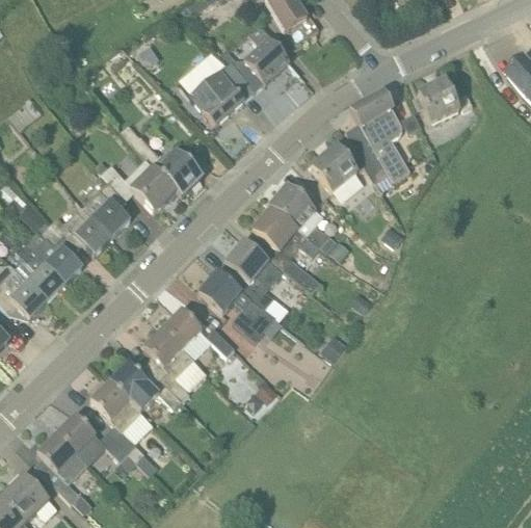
[(193,0),(186,5),(193,16),(217,1),(219,0),(250,0),(254,5),(262,0),(193,0)]
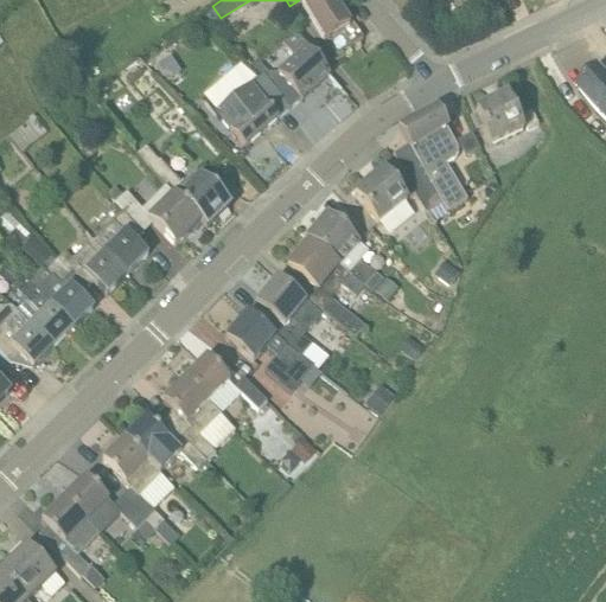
[(303,0),(312,17),(325,38),(350,23),(339,6),(336,7),(331,0),(303,0)]
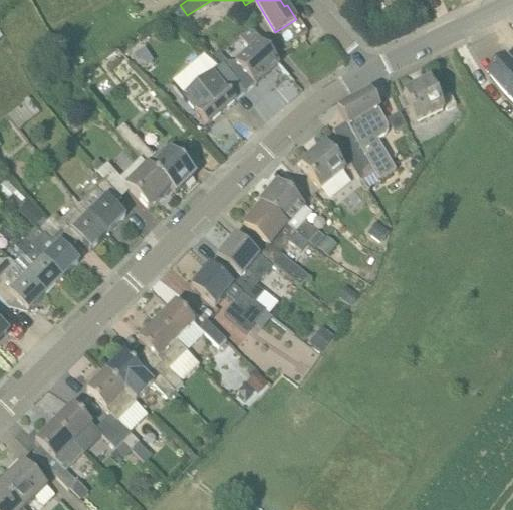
[(159,25),(167,34),(173,28),(165,19),(159,25)]
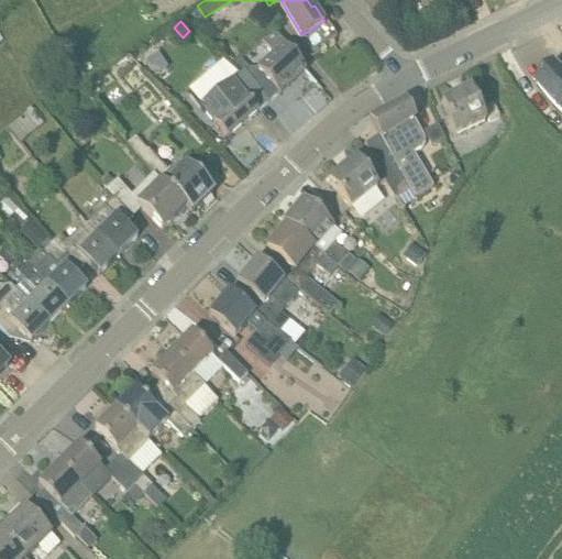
[(306,67),(285,42),(286,41),(275,28),(263,37),(274,50),(257,63),(250,70),(270,98),(306,67)]
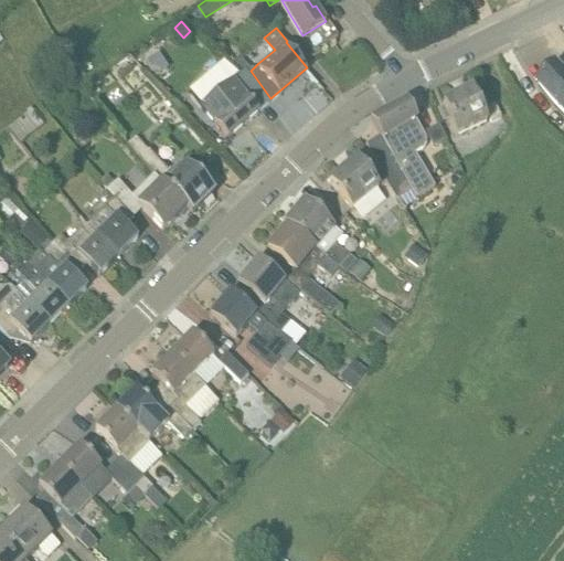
[(249,64),(251,63),(242,54),(232,62),(241,70),(245,66),(246,67),(246,66),(249,64)]
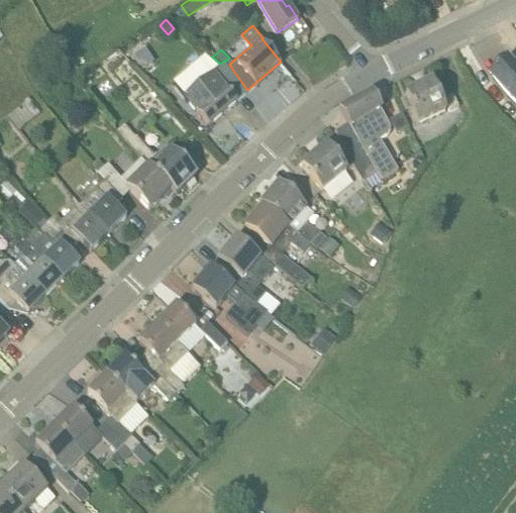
[(247,90),(229,65),(225,61),(225,62),(224,61),(220,64),(212,57),(205,50),(174,81),(209,122),(247,90)]
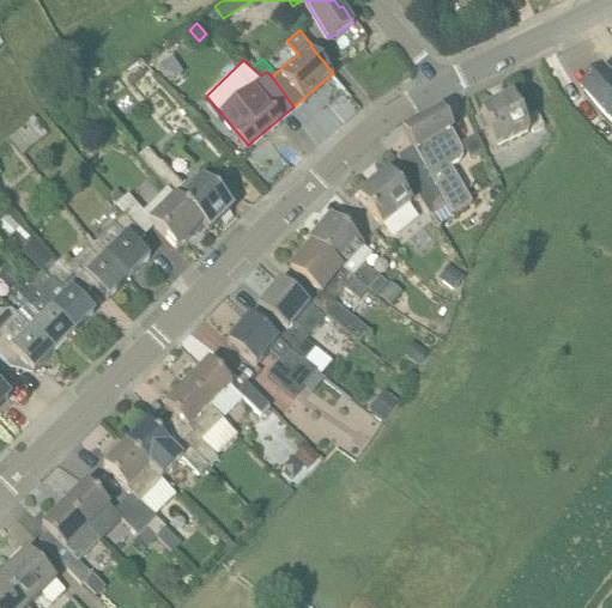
[(611,76),(604,67),(586,86),(603,107),(611,115),(611,76)]
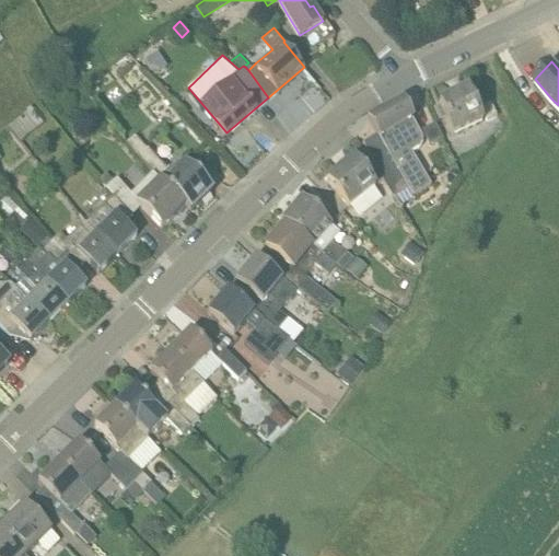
[(484,119),(477,106),(467,87),(440,100),(455,132),(484,119)]
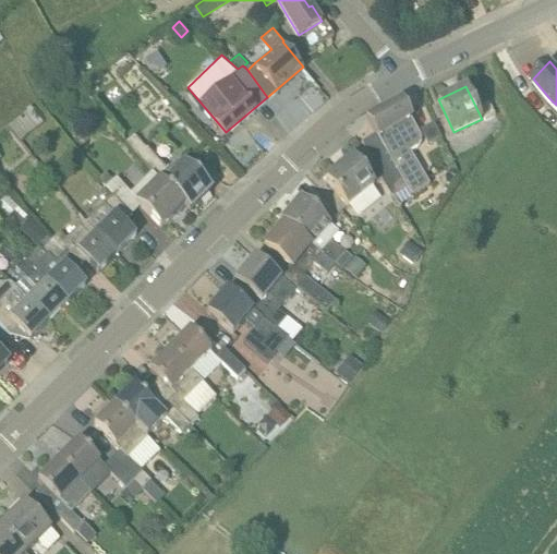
[(380,140),(366,148),(388,185),(402,177),(412,192),(430,181),(411,149),(420,144),(422,140),(422,135),(402,98),(367,116),(380,140)]
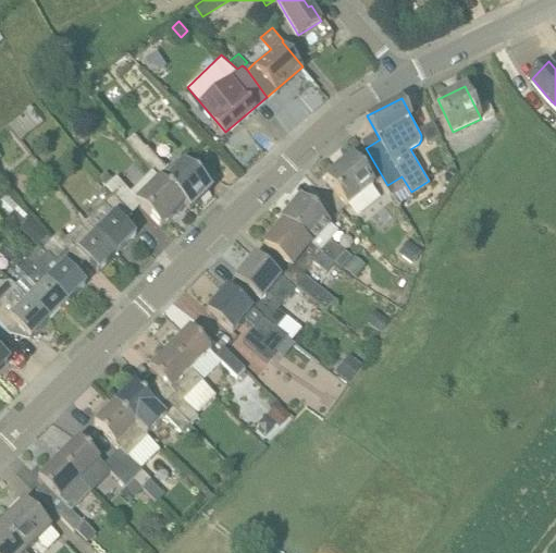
[(12,123),(23,137),(47,119),(35,103),(12,123)]
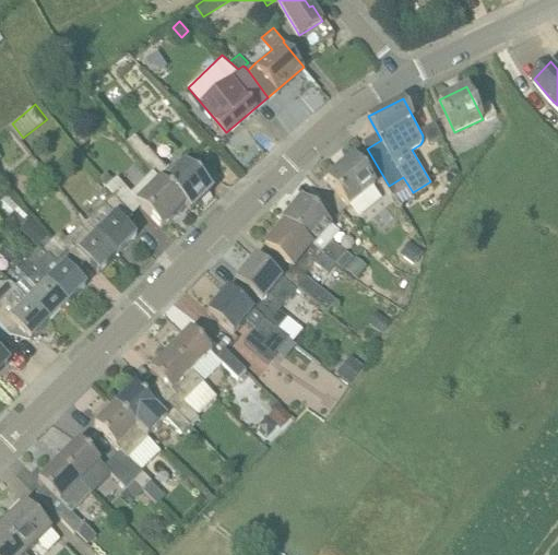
[(435,119),(423,126),(428,138),(440,131),(435,119)]
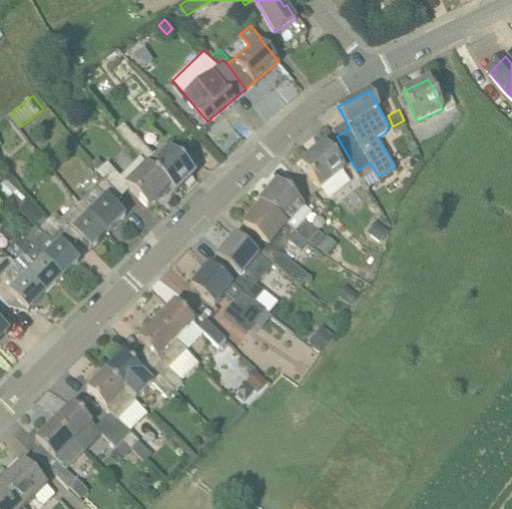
[(136,132),(135,133),(124,120),(116,127),(140,155),(147,162),(147,163),(169,186),(174,191),(194,172),(170,147),(161,156),(157,153),(155,154),(136,132)]
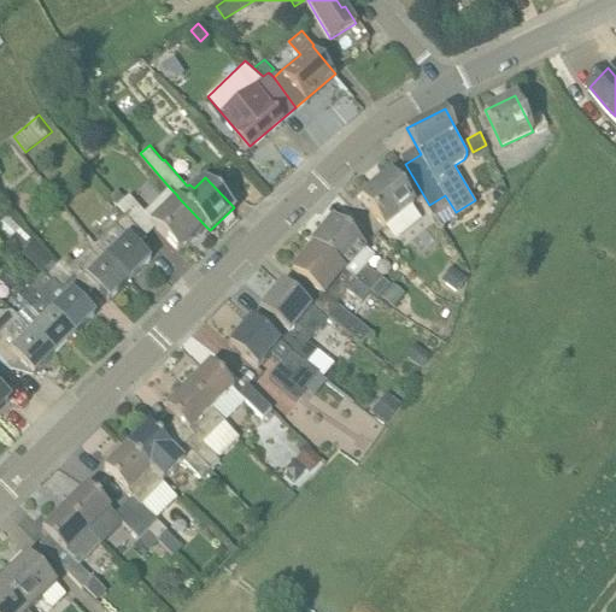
[(229,172),(220,183),(234,199),(245,188),(229,172)]
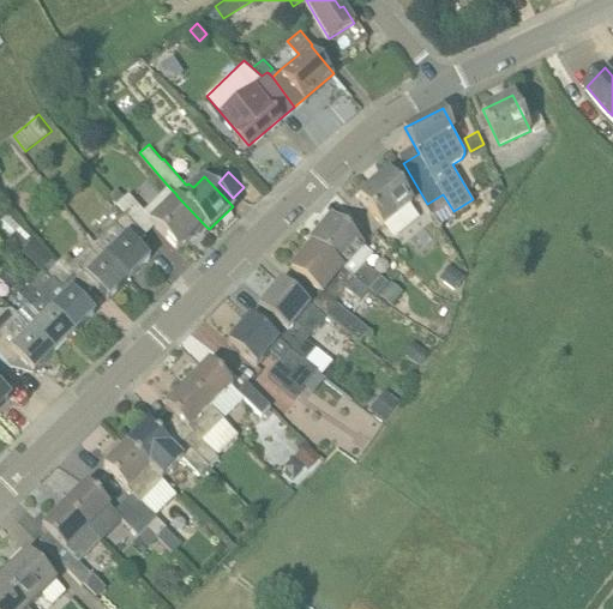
[(412,203),(402,190),(388,172),(359,194),(374,212),(383,224),(412,203)]
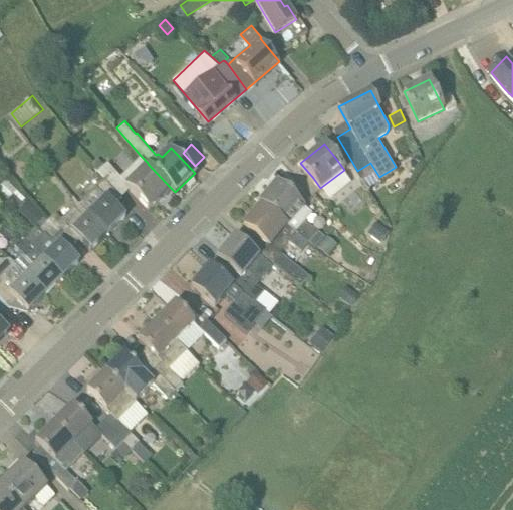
[(148,163),(141,156),(120,176),(102,153),(92,162),(104,178),(121,196),(130,187),(150,207),(170,187),(148,164),(148,163)]
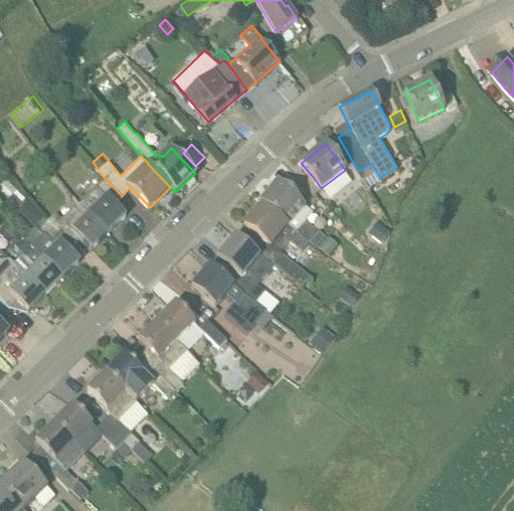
[(114,203),(122,196),(105,178),(79,202),(109,231),(126,214),(114,203)]
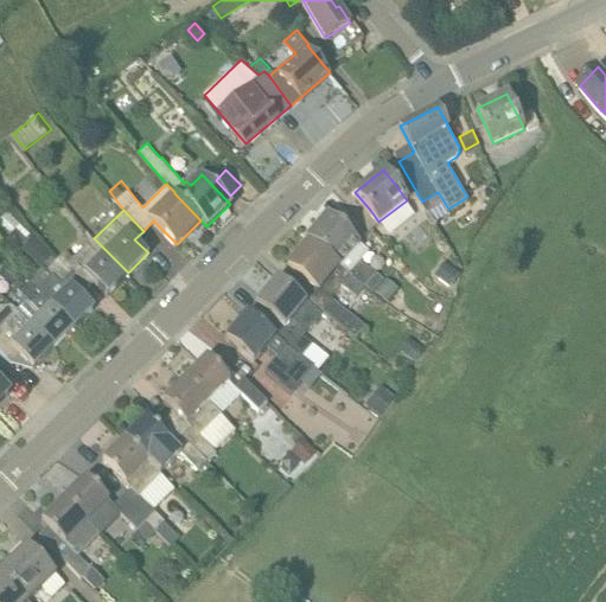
[(359,241),(345,229),(327,213),(307,237),(308,239),(364,283),(365,283),(376,270),(359,256),(368,248),(359,241)]
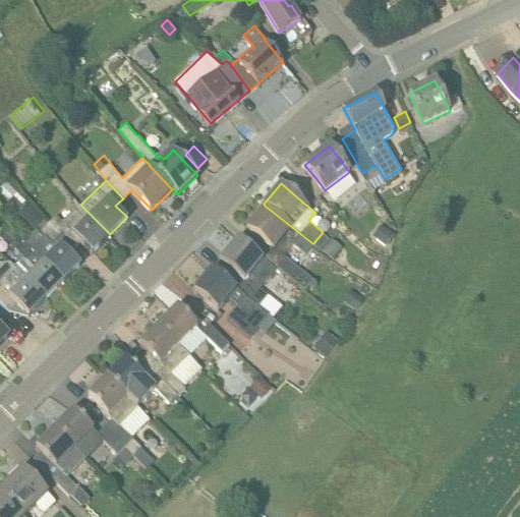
[(36,227),(43,219),(44,218),(26,202),(18,211),(36,227)]
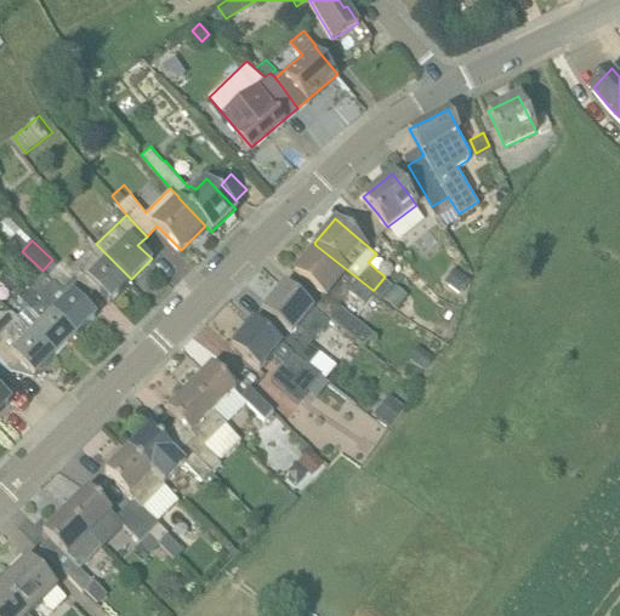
[(131,279),(96,244),(94,241),(73,262),(67,255),(58,263),(89,294),(96,286),(109,300),(131,279)]
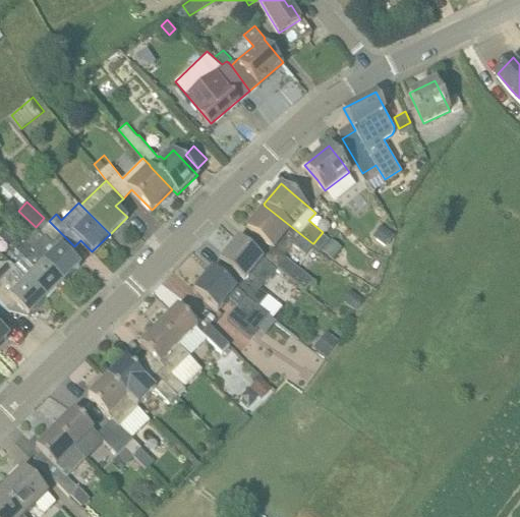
[(305,251),(312,243),(265,206),(247,226),(270,245),(261,255),(275,268),(276,266),(306,289),(314,279),(284,254),(293,243),(305,251)]
